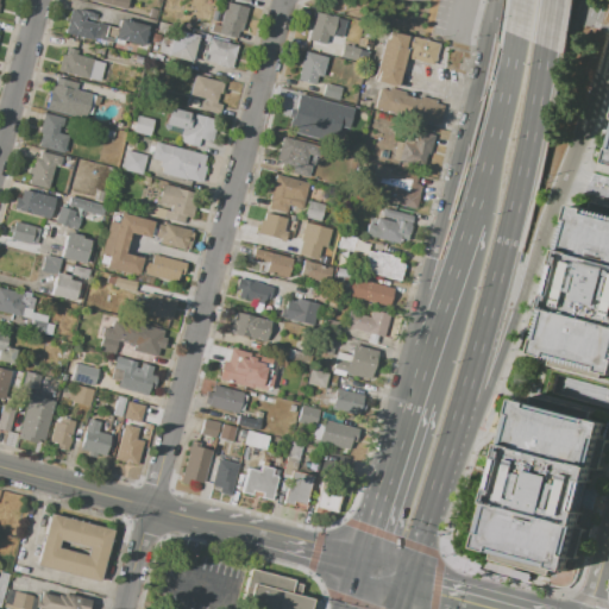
[(87,0),(127,0),(125,11),(87,0)]
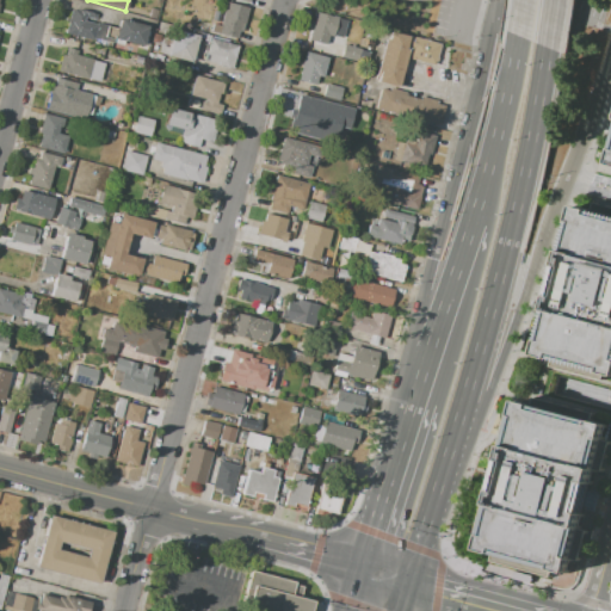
[(248,8),(240,41),(217,35),(226,2),(248,8)]
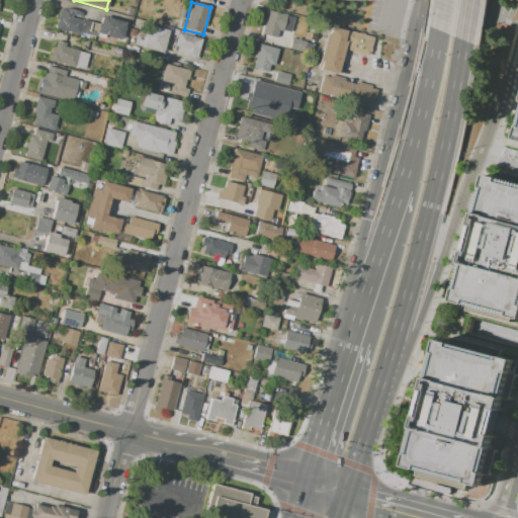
[(60,9),(65,10),(65,8),(81,12),(80,17),(72,14),(71,18),(82,21),(78,34),(55,28),(60,9)]
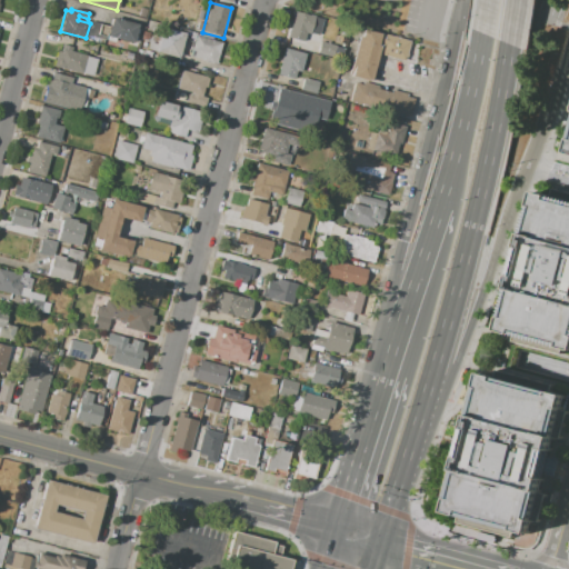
[(287,38),(293,12),(313,17),(309,33),(305,32),(303,40),(302,42),(287,38)]
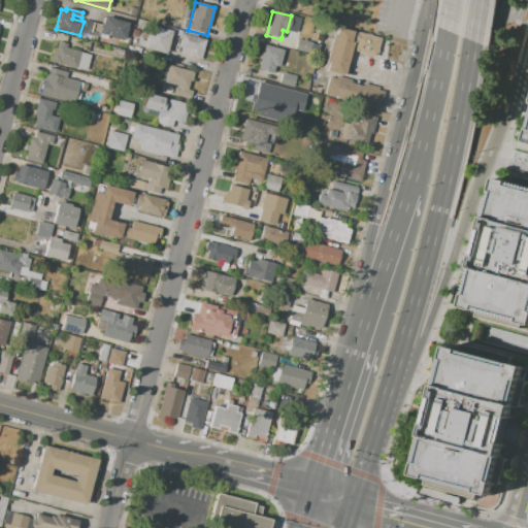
[(103,17),(128,23),(123,40),(98,33),(103,17)]
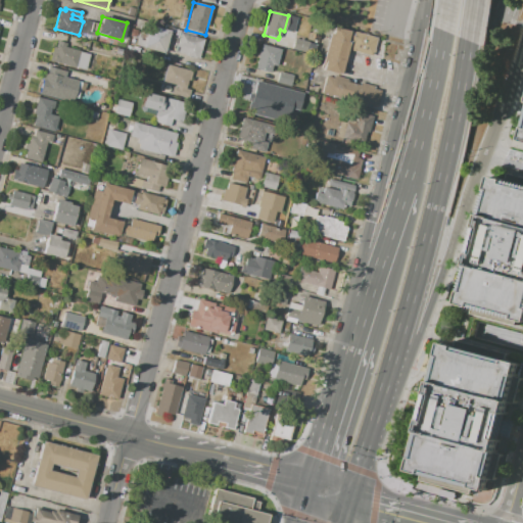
[(141,25),(170,32),(163,54),(135,47),(141,25)]
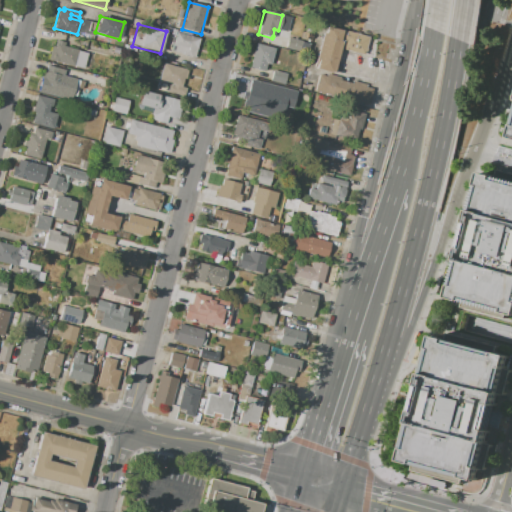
[(316,69),(318,61),(315,60),(322,34),(325,34),(327,27),(341,31),(338,41),(341,42),(332,73),(316,69)]
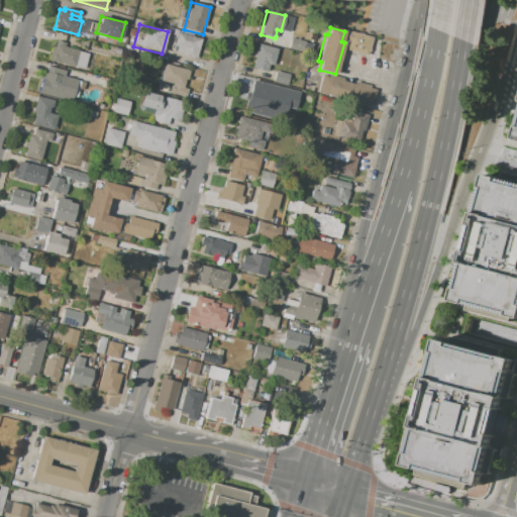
[(129,28),(136,30),(134,38),(127,36),(129,28)]
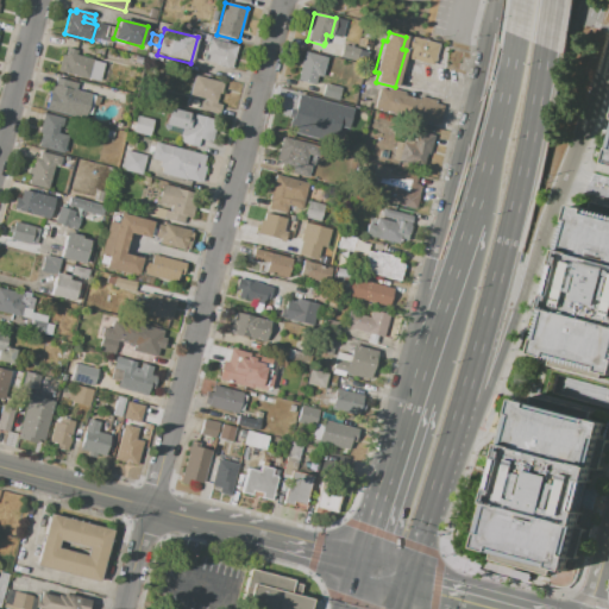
[(433,66),(406,58),(409,46),(406,45),(408,36),(439,44),(433,66)]
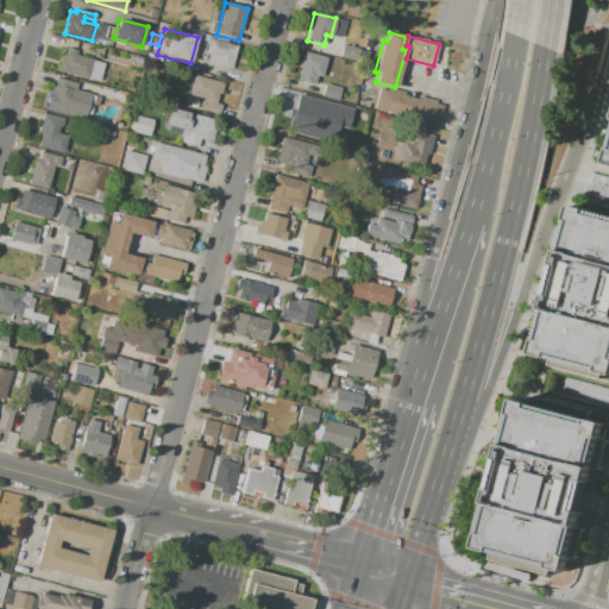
[(208,38),(237,45),(231,68),(207,61),(208,55),(205,54),(208,38)]
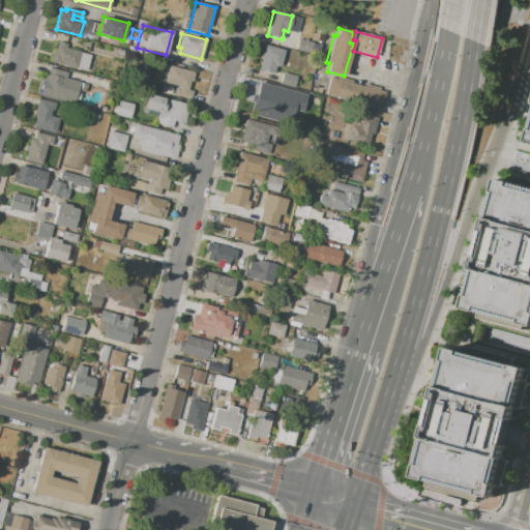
[(298,39),(312,42),(310,54),(295,50),(298,39)]
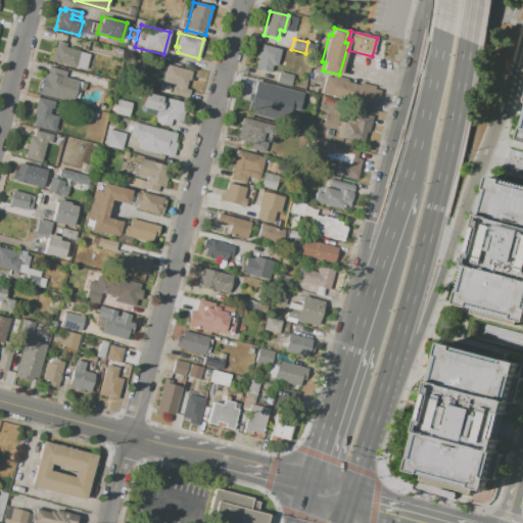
[(49,60),(53,46),(55,47),(57,41),(65,43),(64,47),(90,54),(85,69),(49,60)]
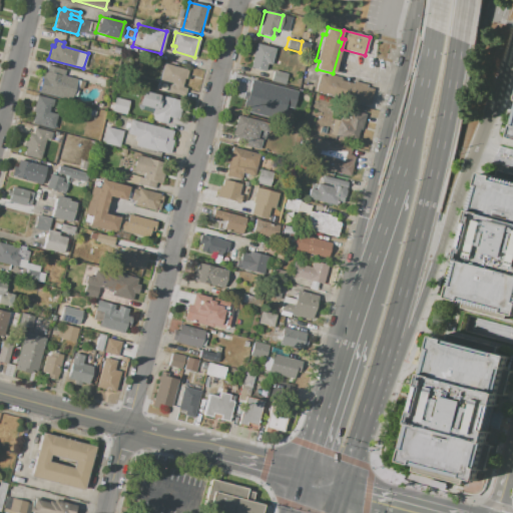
[(257,43),(275,48),(271,65),(267,64),(265,71),(249,67),(257,43)]
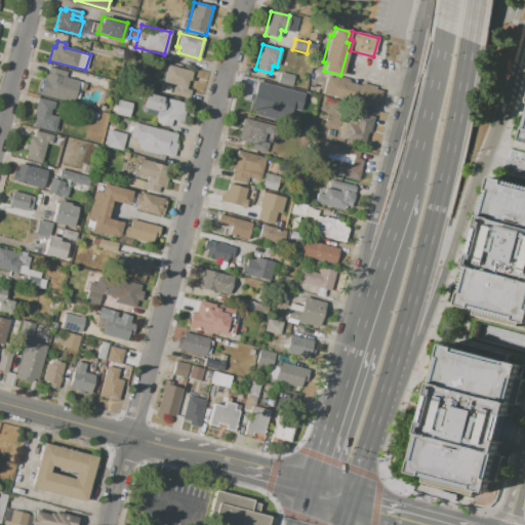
[(167,66),(193,72),(190,81),(188,81),(186,89),(191,90),(189,98),(171,94),(172,88),(176,89),(176,86),(162,82),(167,66)]
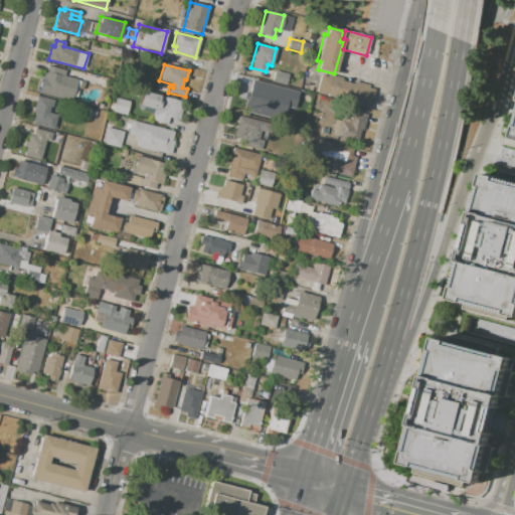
[(39,91),(44,71),(45,71),(47,65),(65,70),(64,75),(76,78),(71,100),(39,91)]
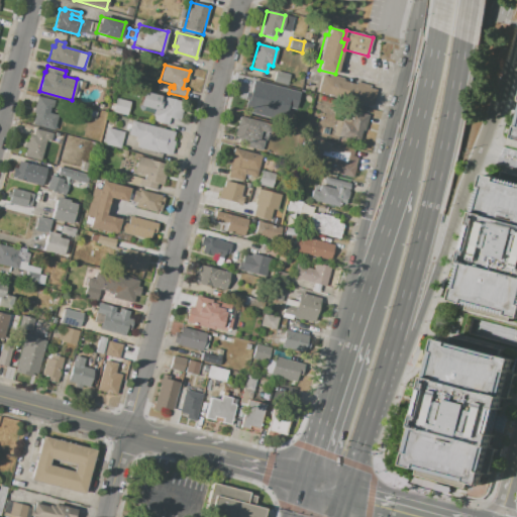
[(275,72),(290,75),(287,86),(273,82),(275,72)]
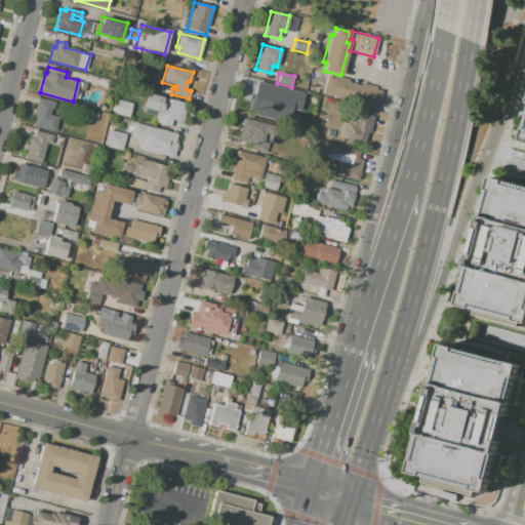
[(323,93),(322,93),(326,77),(333,79),(334,77),(334,76),(347,79),(346,82),(364,87),(365,84),(375,86),(374,89),(381,91),(377,109),(323,93)]
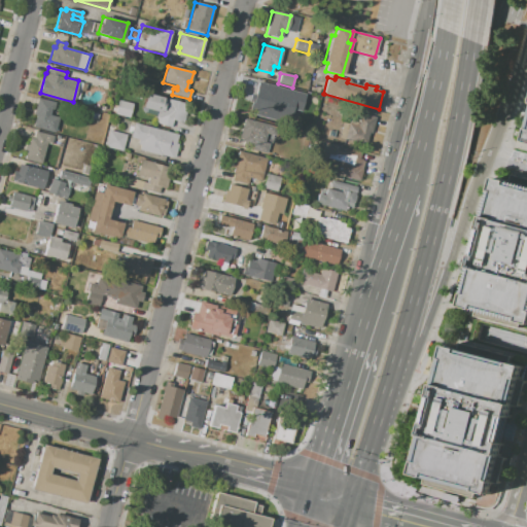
[(85,83),(83,93),(80,92),(78,100),(74,99),(78,82),(85,83)]
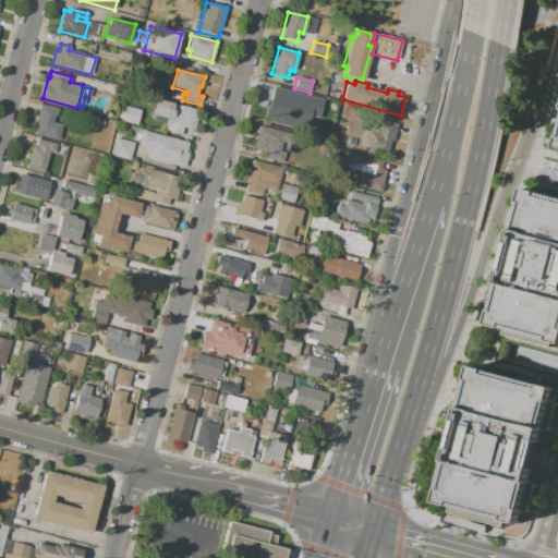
[(270,89),(293,96),(289,112),(279,109),(278,114),(280,116),(278,123),(261,118),(265,102),(267,102),(270,89)]
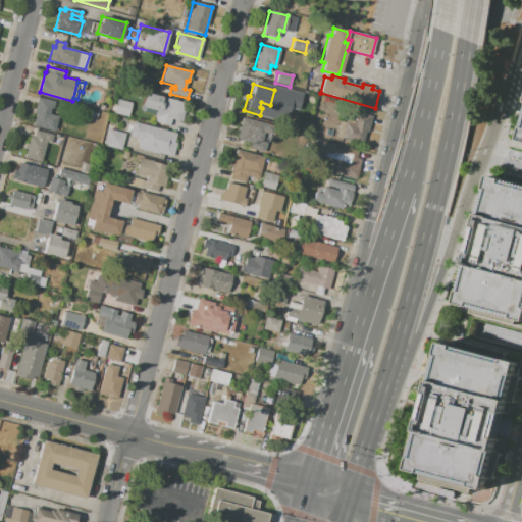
[(304,111),(282,106),(286,90),(308,95),(304,111)]
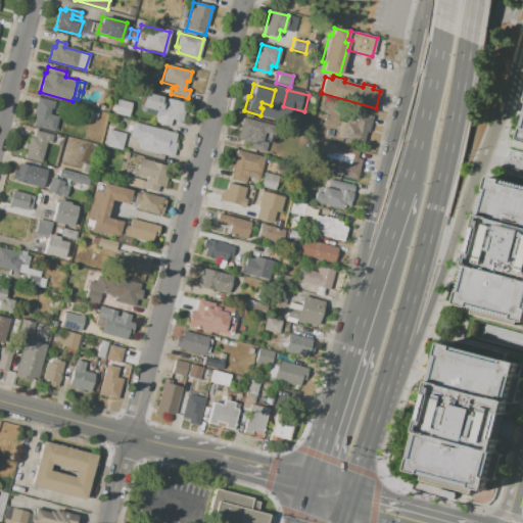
[(144,93),(184,103),(179,124),(171,122),(170,127),(152,122),(155,110),(141,106),(144,93)]
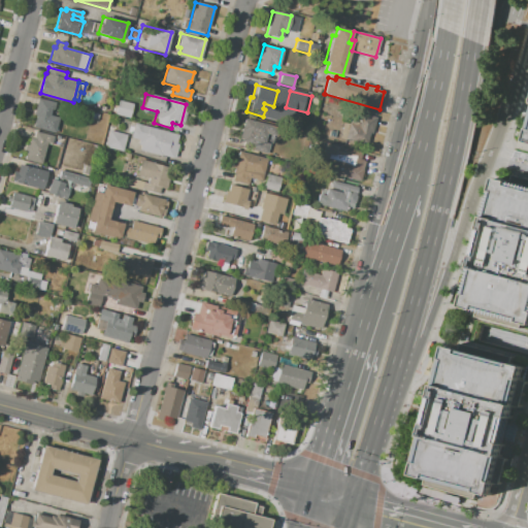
[(38,98),(54,102),(51,116),(59,118),(55,133),(32,127),(35,114),(34,114),(38,98)]
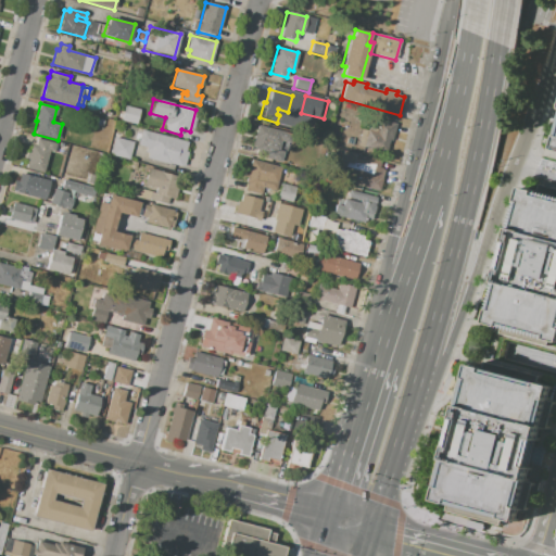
[(126,106),(141,111),(137,126),(122,122),(126,106)]
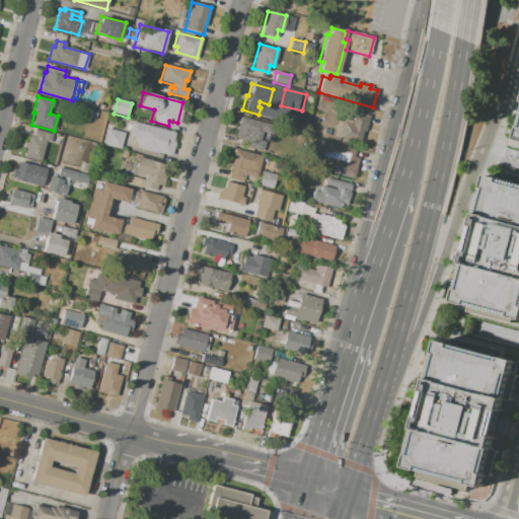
[(97,112),(95,119),(88,117),(90,109),(97,112)]
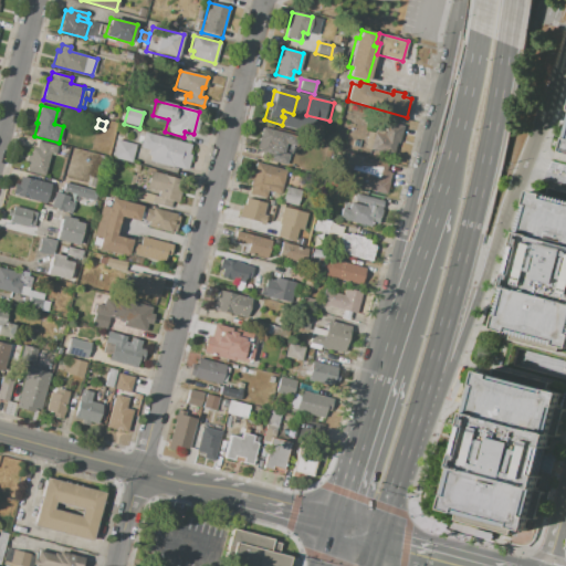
[(396,156),(373,150),(376,135),(383,137),(386,123),(404,127),(396,156)]
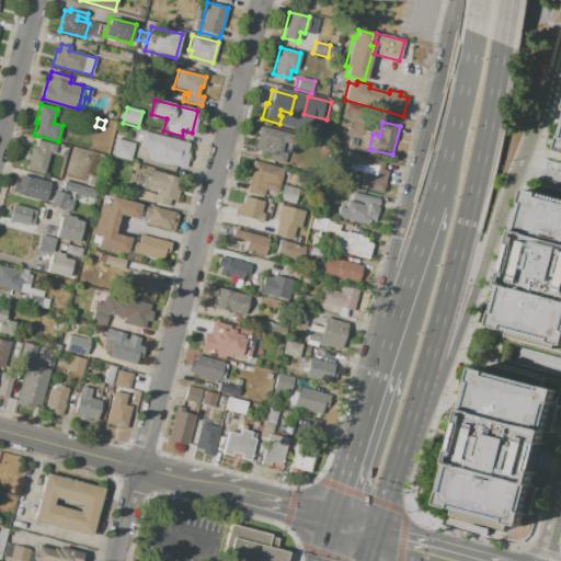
[(261,126),(285,133),(281,149),(268,146),(267,148),(277,151),(275,161),(256,157),(258,151),(255,150),(261,126)]
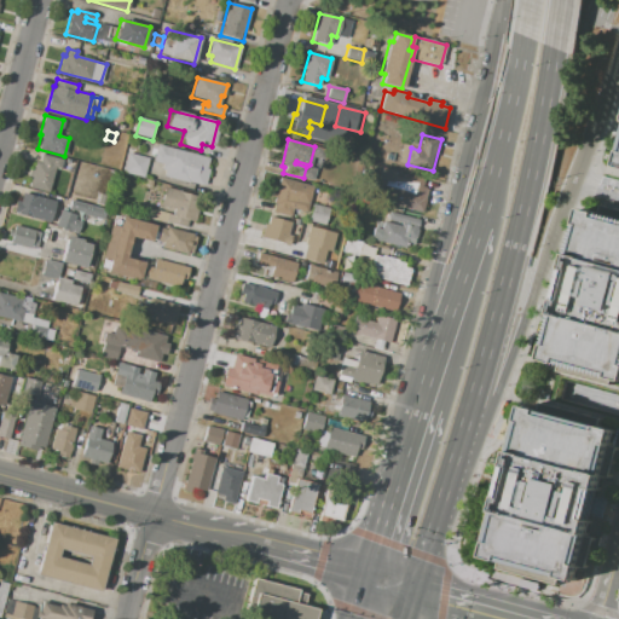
[(157,144),(209,158),(207,169),(209,169),(204,186),(187,181),(187,184),(162,177),(166,165),(152,162),(157,144)]
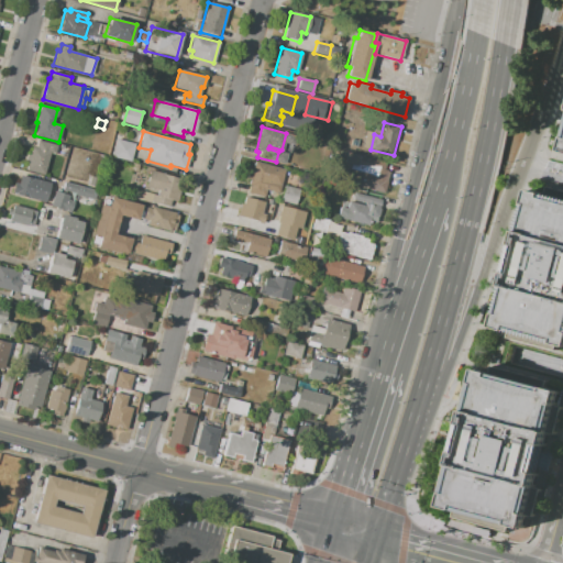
[(26,169),(34,139),(57,145),(54,155),(50,154),(45,174),(26,169)]
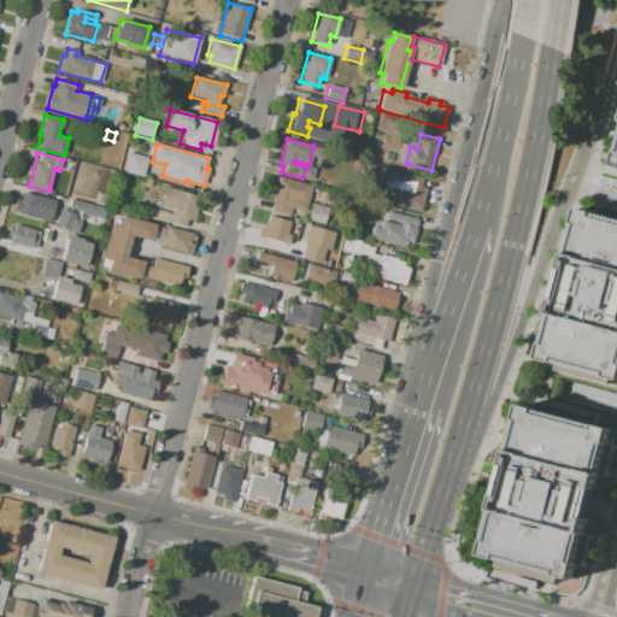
[(128,154),(150,159),(144,178),(123,172),(128,154)]
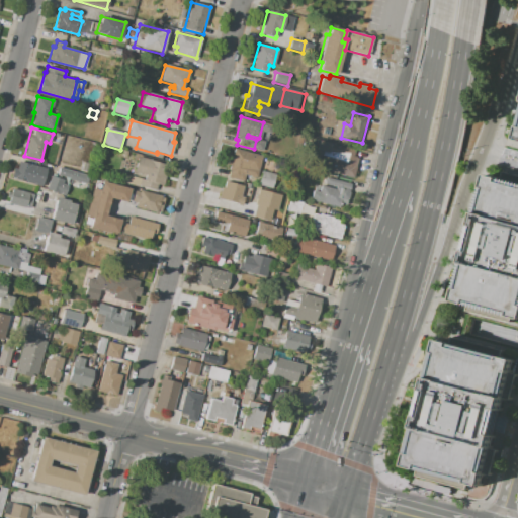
[(353,178),(324,170),(326,162),(314,159),(316,150),(310,148),(312,138),(354,150),(352,157),(358,158),(353,178)]
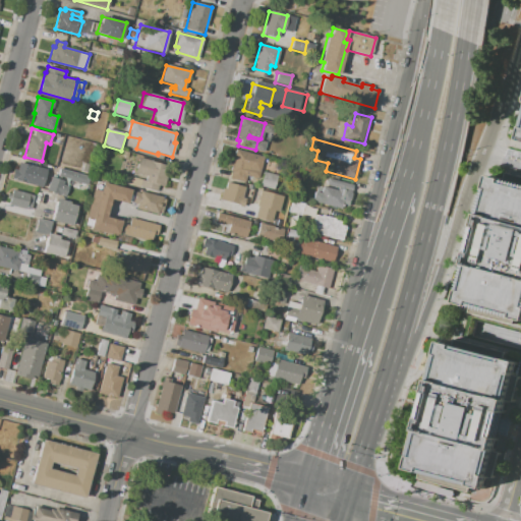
[(235,150),(264,158),(257,178),(246,175),(244,182),(228,177),(231,166),(228,166),(231,155),(234,156),(235,150)]
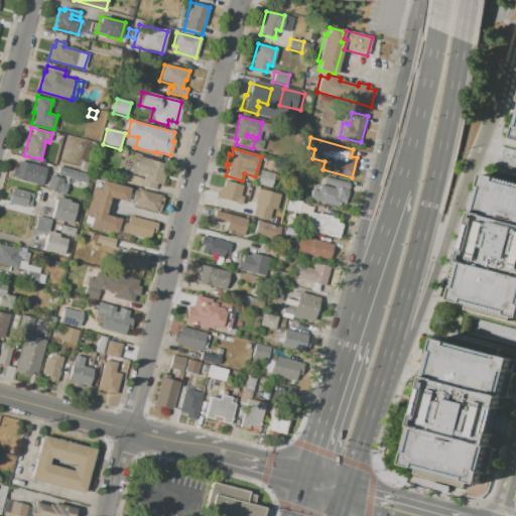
[(136,156),(136,155),(150,159),(150,160),(164,164),(162,173),(165,174),(162,185),(157,183),(156,183),(155,190),(126,183),(128,175),(144,179),(145,174),(132,171),(136,156)]
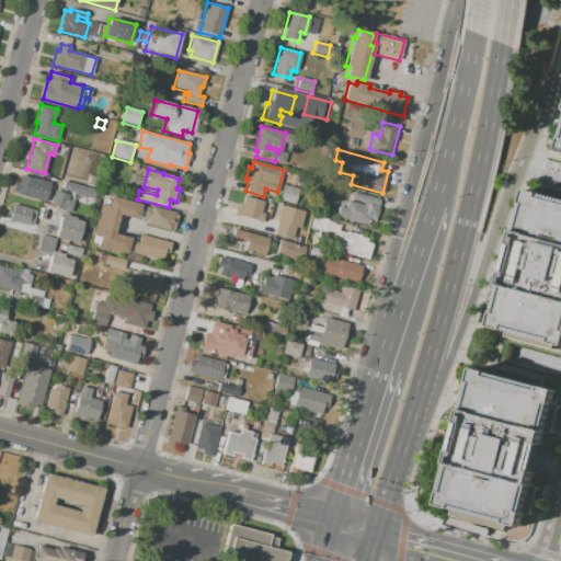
[(45,202),(11,193),(13,183),(18,184),(20,175),(49,183),(45,202)]
